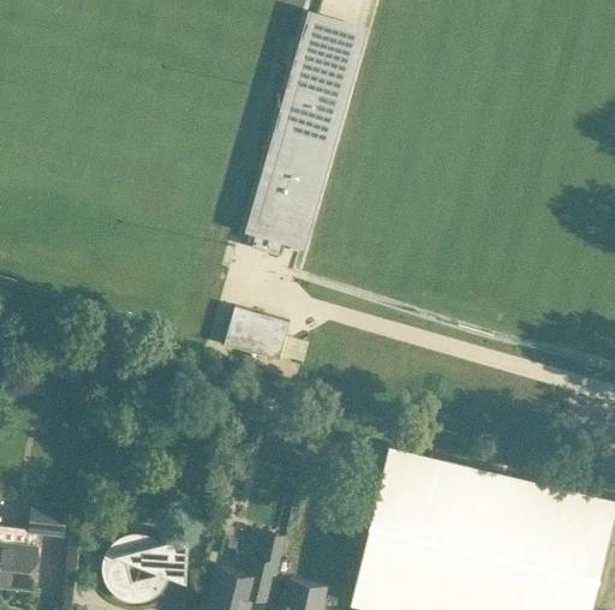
[(315,27),(256,234),(273,238),(268,255),(280,258),(284,246),(285,241),(302,246),(316,196),(320,197),(321,197),(324,185),(320,184),(360,39),(351,36),(315,27)]
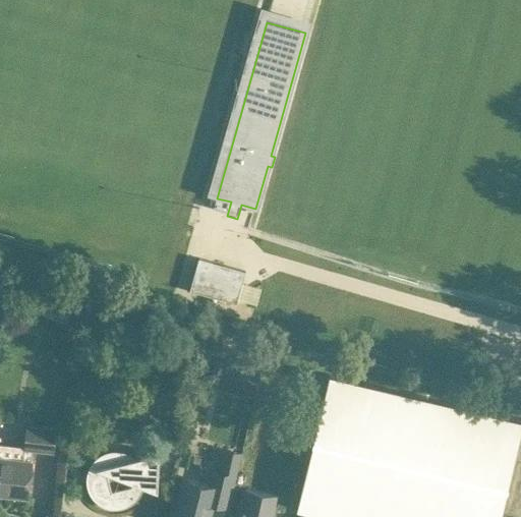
[(198,262),(189,294),(236,307),(245,275),(198,262)]
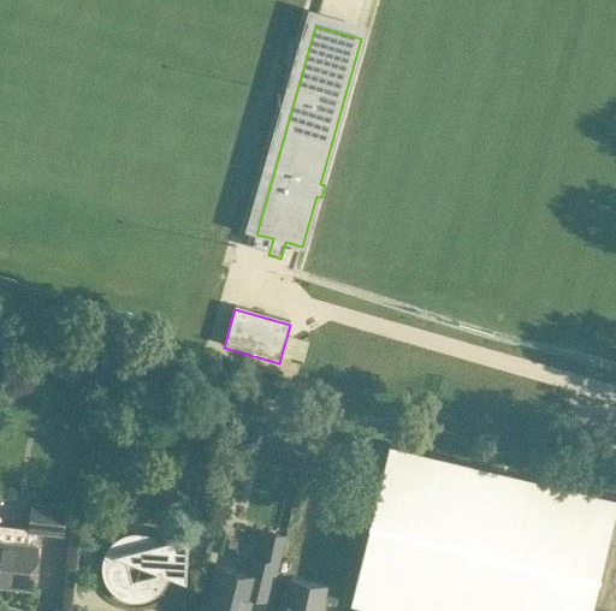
[(615,610),(615,502),(389,448),(356,581),(350,605),(361,607),(360,610),(615,610)]
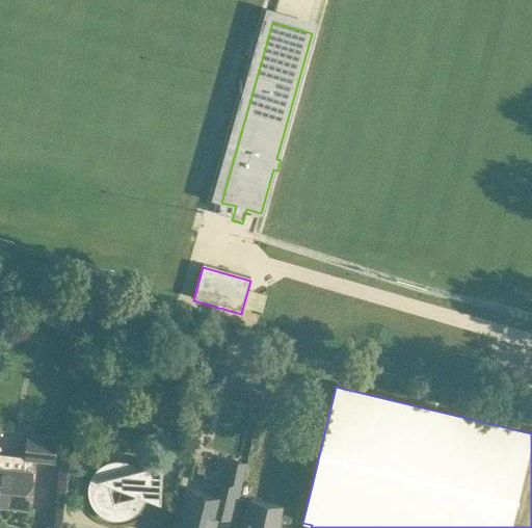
[(0,505),(28,509),(33,464),(54,467),(56,443),(27,440),(25,459),(0,455),(0,505)]
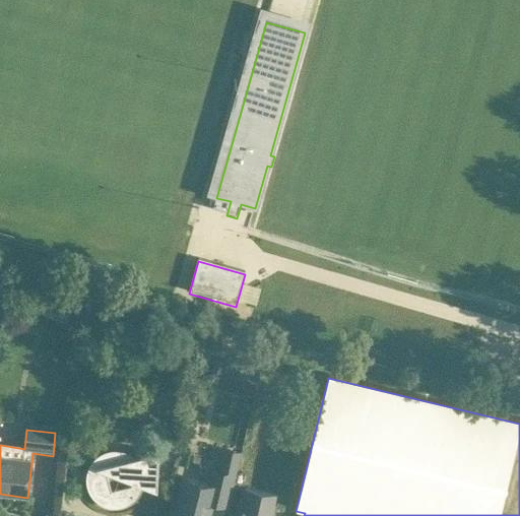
[(167,455),(175,457),(178,445),(160,441),(159,448),(167,455)]
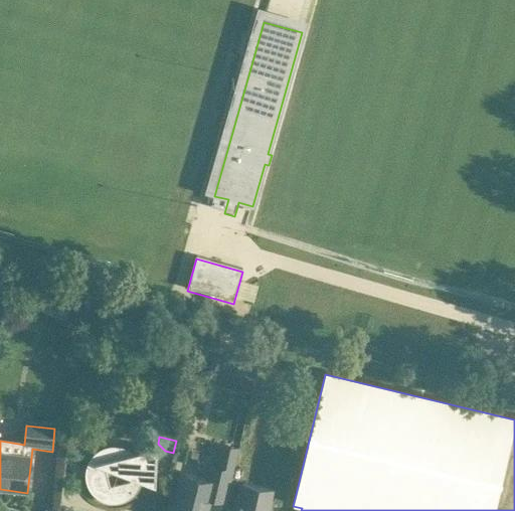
[(180,474),(171,510),(207,510),(209,501),(225,504),(237,452),(222,448),(217,469),(209,467),(206,480),(180,474)]
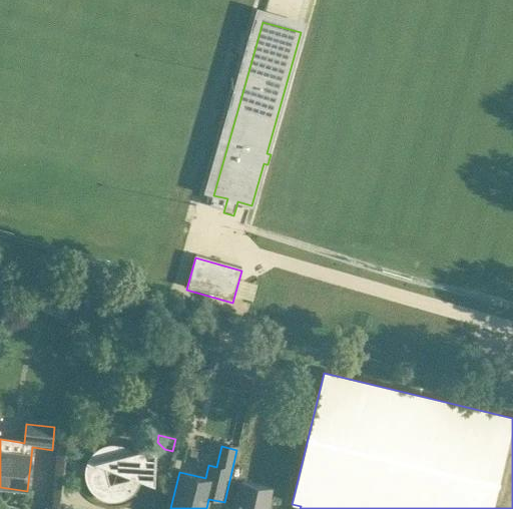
[(99,501),(100,502),(102,503),(104,504),(106,504),(108,505),(113,505),(118,505),(123,503),(128,501),(132,498),(136,493),(139,489),(141,482),(154,488),(158,450),(136,455),(133,456),(132,456),(128,452),(123,450),(118,449),(113,448),(107,449),(102,450),(98,453),(93,456),(90,460),(87,465),(86,470),(85,472),(85,474),(85,476),(85,477),(85,479),(85,481),(85,483),(86,485),(87,487),(87,488),(88,490),(89,492),(90,493),(91,495),(93,496),(94,498),(95,499),(97,500),(99,501)]
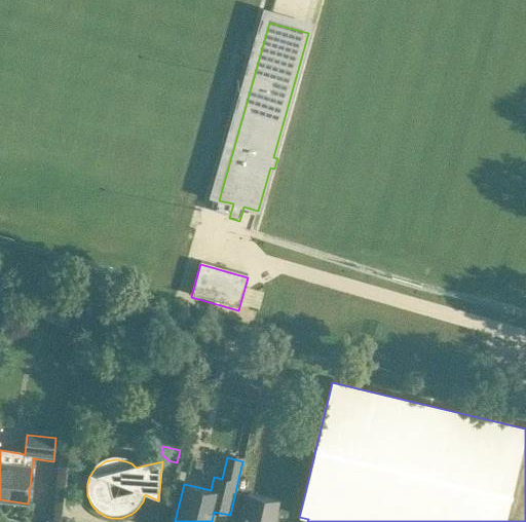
[(248,497),(241,521),(274,521),(278,504),(248,497)]
